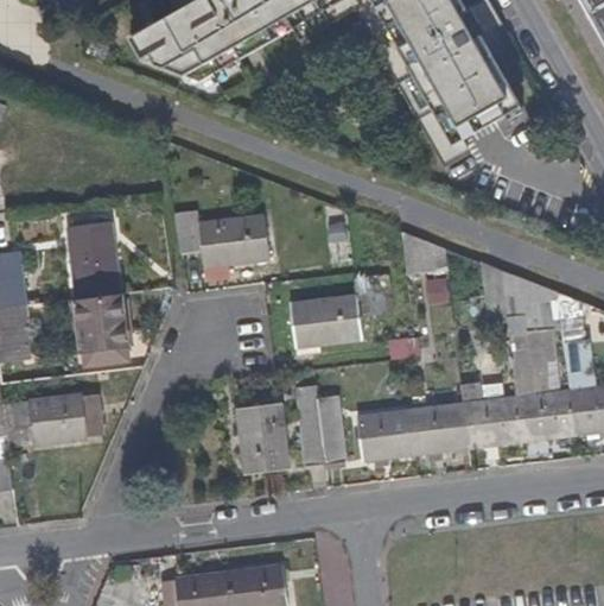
[(395,40),(449,136),(459,128),(515,98),(475,26),(502,11),(495,0),(461,0),(458,1),(457,0),(173,0),(127,30),(145,58),(201,79),(290,23),(285,13),(307,0),(383,0),(405,35),(395,40)]
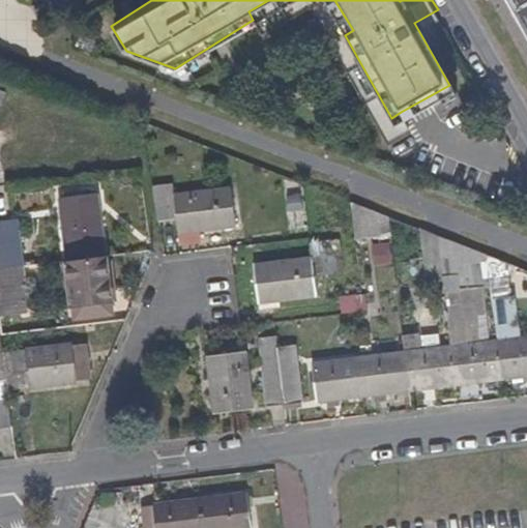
[(407,125),(401,112),(391,118),(345,35),(353,30),(334,0),(268,0),(249,11),(253,20),(260,32),(306,4),(385,139),(407,125)]
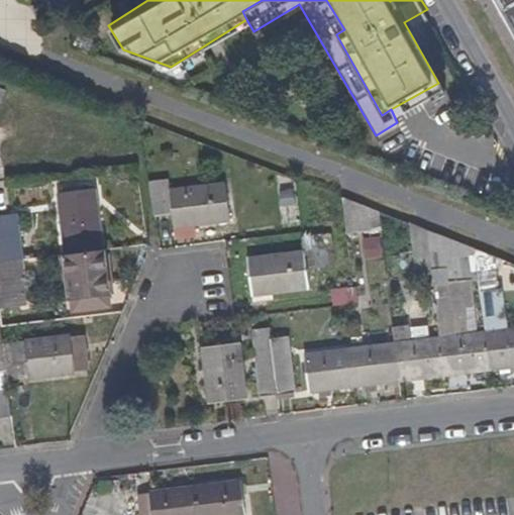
[(494,0),(513,35),(513,0),(494,0)]
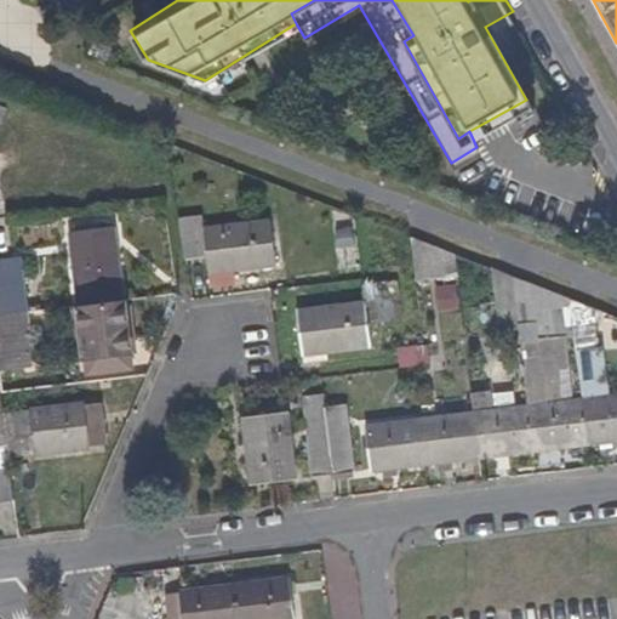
[(200,214),(180,215),(184,259),(205,256),(207,284),(234,282),(233,271),(275,265),(268,219),(201,226),(200,214)]
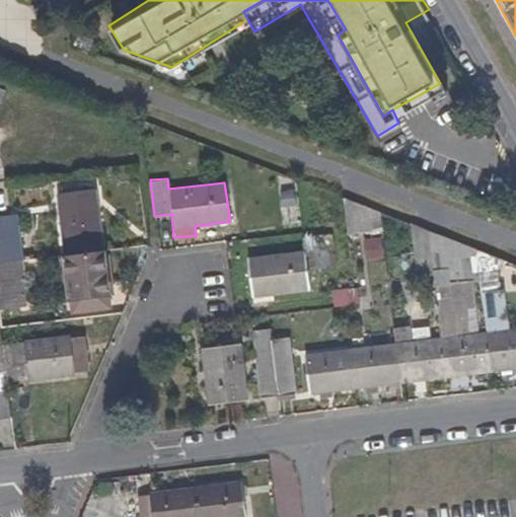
[(93,188),(56,192),(64,252),(102,248),(93,188)]
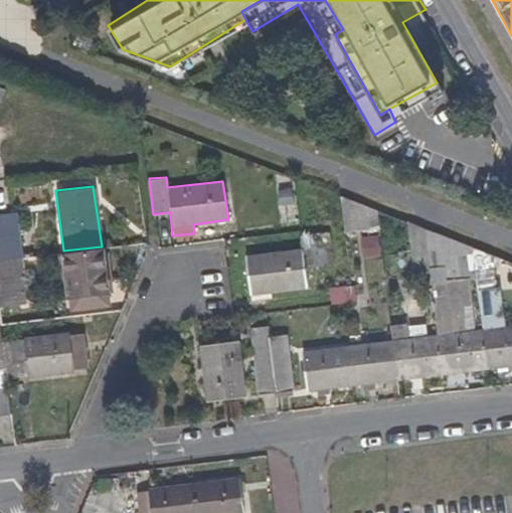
[(376,210),(340,196),(344,231),(379,228),(376,210)]
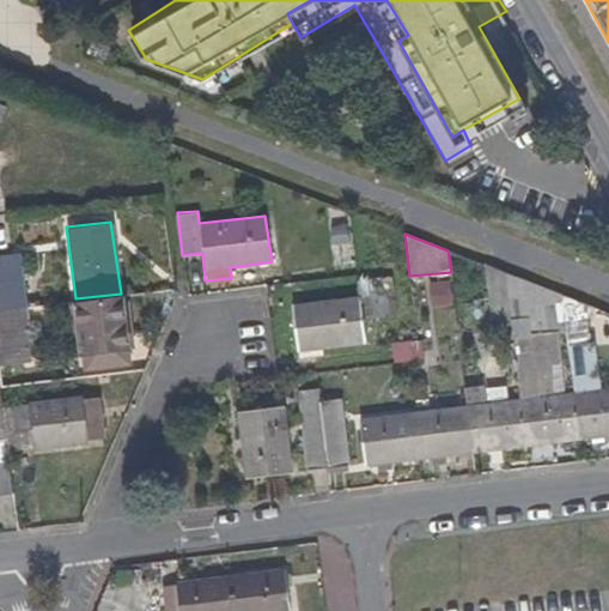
[(19,252),(0,253),(0,308),(26,304),(19,252)]
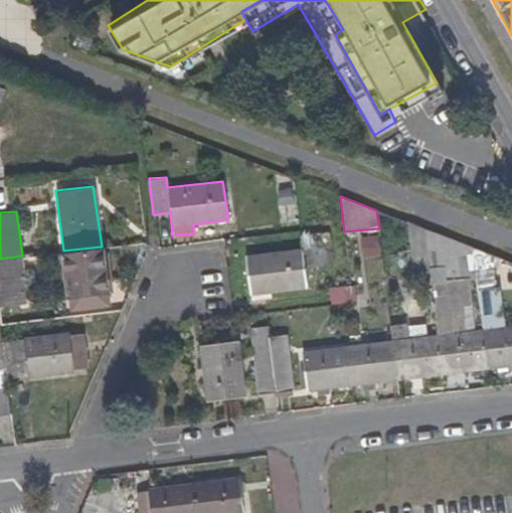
[(422,228),(405,221),(414,282),(429,281),(422,228)]
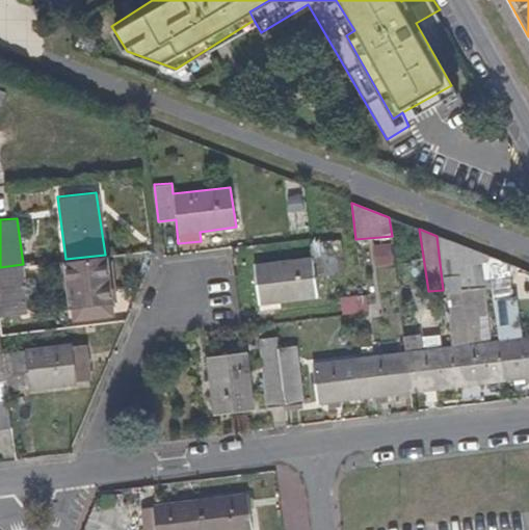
[(446,314),(450,345),(454,386),(500,379),(496,340),(476,342),(473,313),(482,312),(480,286),(490,285),(488,274),(472,276),(471,261),(485,259),(484,255),(437,236),(443,290),(446,290),(449,313),(446,314)]
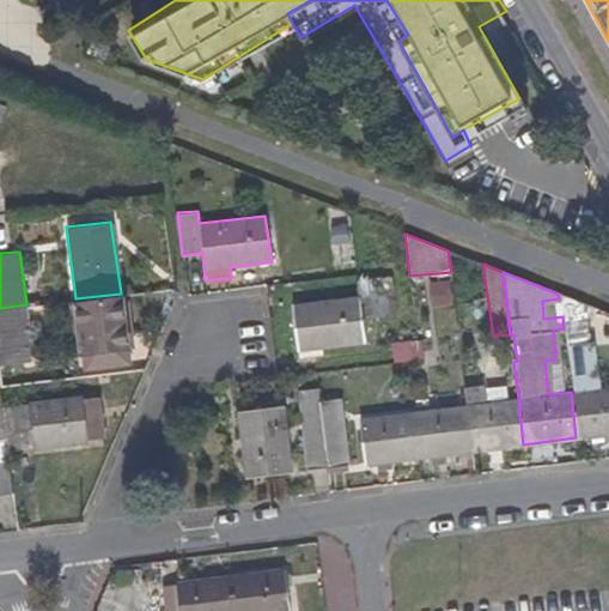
[(358,296),(292,304),(298,358),(323,356),(322,348),(364,343),(361,319),(390,316),(389,310),(394,309),(393,295),(394,295),(391,276),(355,279),(358,296)]
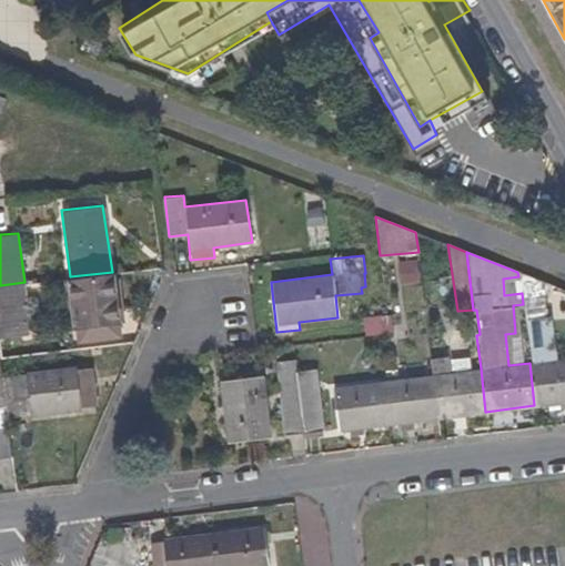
[(416,260),(396,261),(397,284),(419,283),(416,260)]
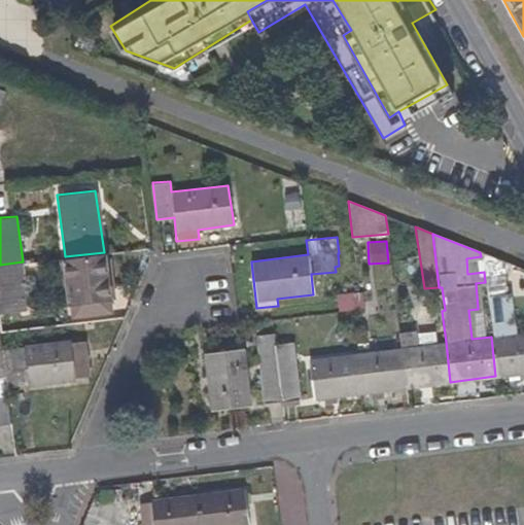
[(104,252),(65,256),(72,317),(106,313),(104,300),(109,300),(104,252)]
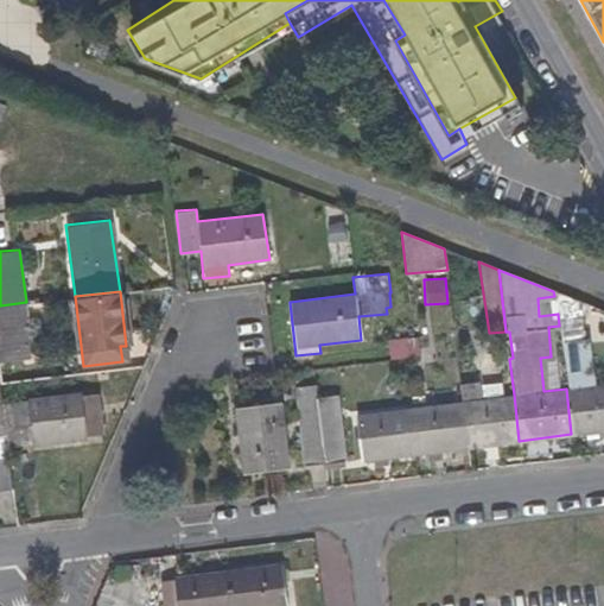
[(559,326),(566,389),(571,434),(603,429),(603,382),(586,384),(580,339),(583,339),(582,319),(580,319),(579,301),(557,291),(557,296),(558,314),(559,326)]
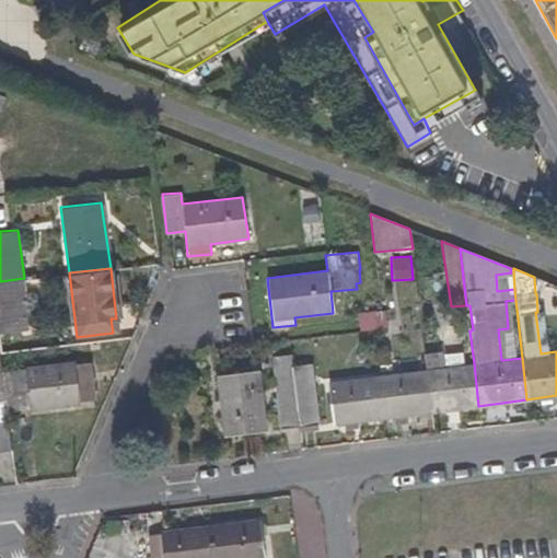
[(511,272),(496,275),(497,291),(514,289),(513,272),(511,272)]
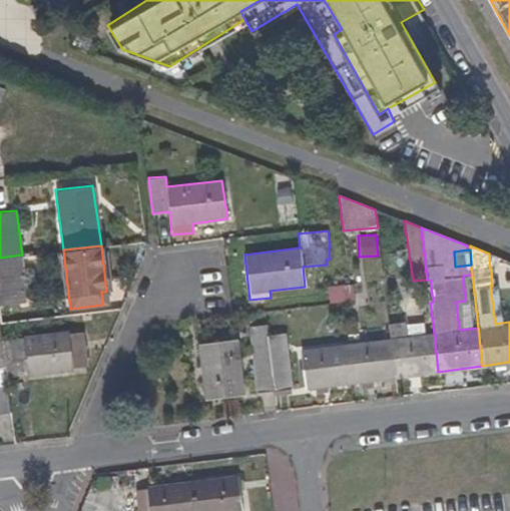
[(501,259),(489,253),(490,269),(491,269),(498,273),(501,259)]
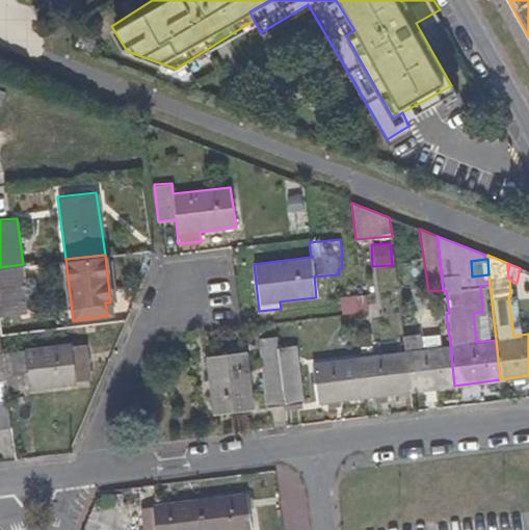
[(23,264),(0,267),(0,315),(26,312),(26,303),(29,303),(23,264)]
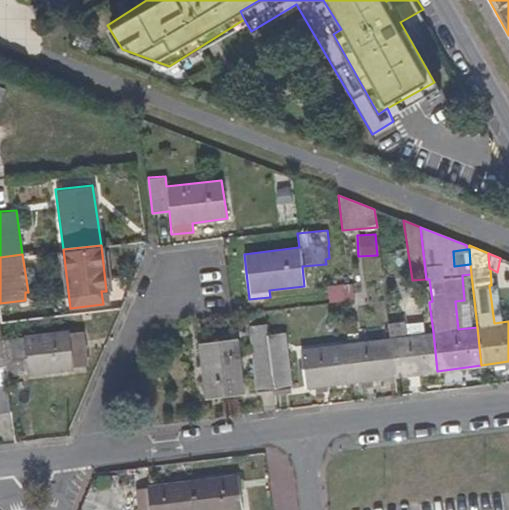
[(508,260),(500,258),(497,272),(495,276),(501,278),(502,276),(505,276),(505,275),(508,276),(508,260)]
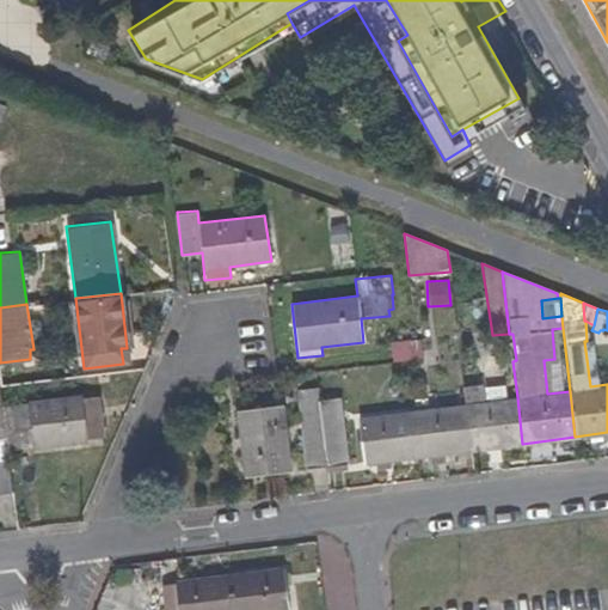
[(415,340),(409,341),(411,359),(424,357),(422,340),(415,340)]
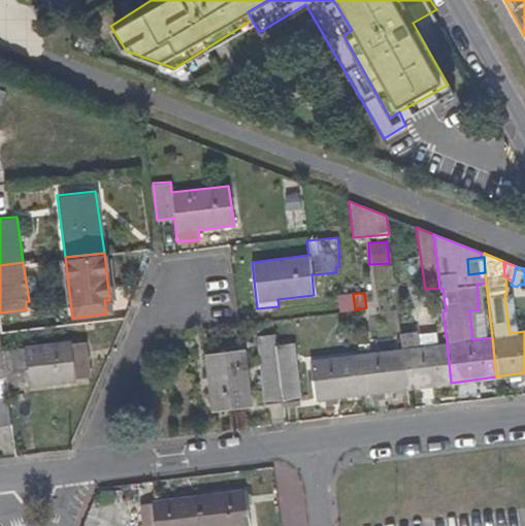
[(353,294),(336,296),(337,311),(350,309),(355,309),(353,294)]
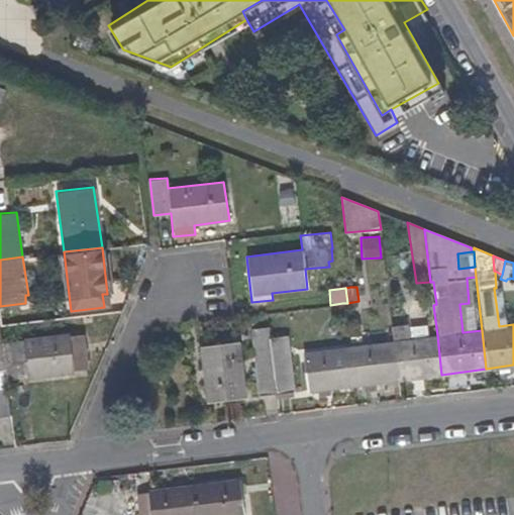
[(392,326),(393,341),(397,380),(441,375),(437,335),(409,338),(408,324),(392,326)]
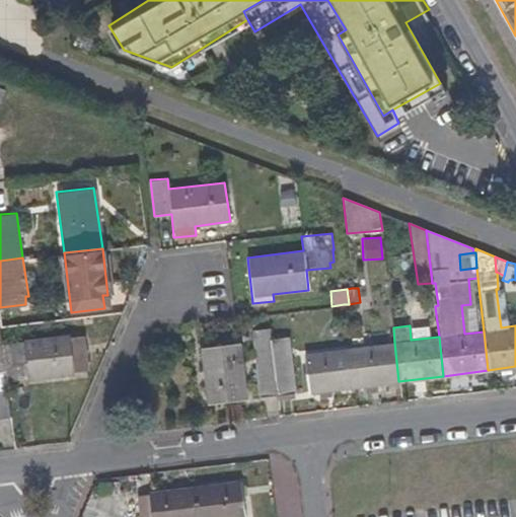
[(268,328),(251,329),(252,341),(269,339),(268,328)]
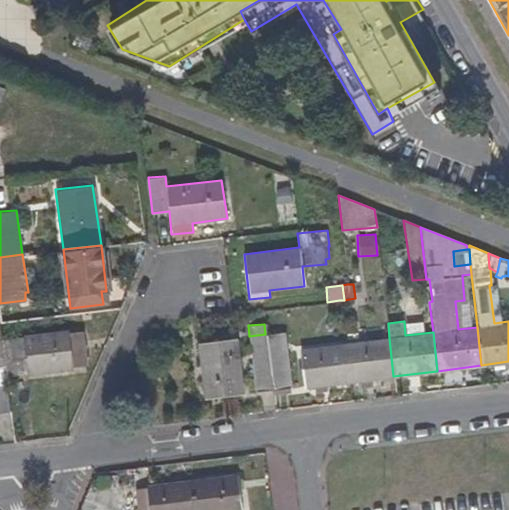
[(1,337),(1,339),(4,364),(5,374),(6,375),(28,372),(28,374),(74,369),(74,366),(87,365),(83,330),(68,331),(68,329),(23,333),(24,335),(1,337)]
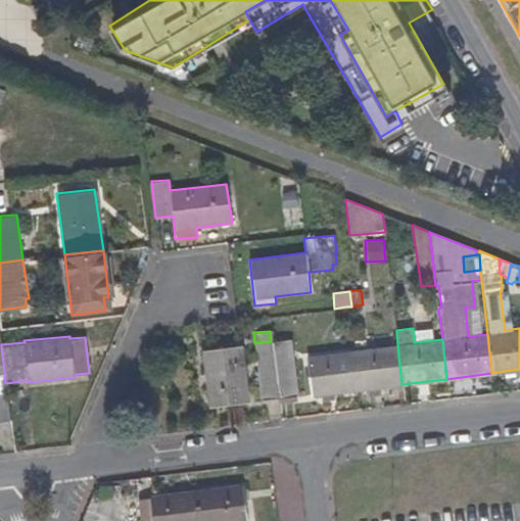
[(291,339),(271,341),(273,356),(292,352),(291,339)]
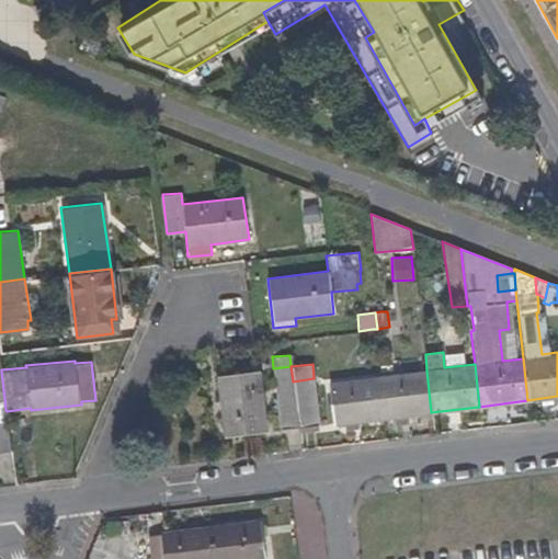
[(291,366),(273,368),(280,430),(299,428),(293,381),(291,366)]
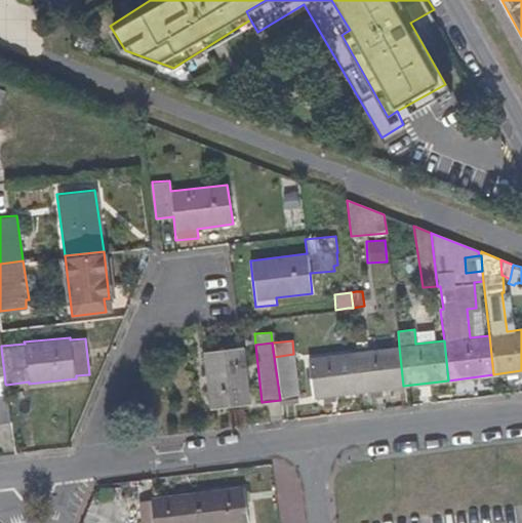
[(399,347),(354,353),(358,392),(403,386),(399,347)]
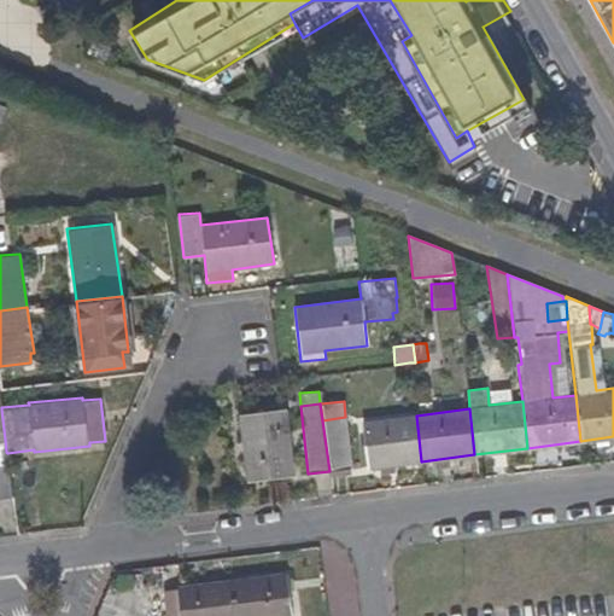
[(286,410),(240,414),(249,482),(294,476),(286,410)]
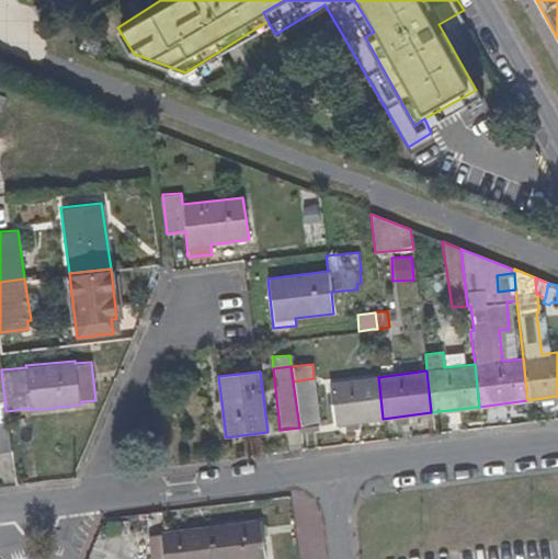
[(378,377),(329,384),(333,424),(383,419),(378,377)]
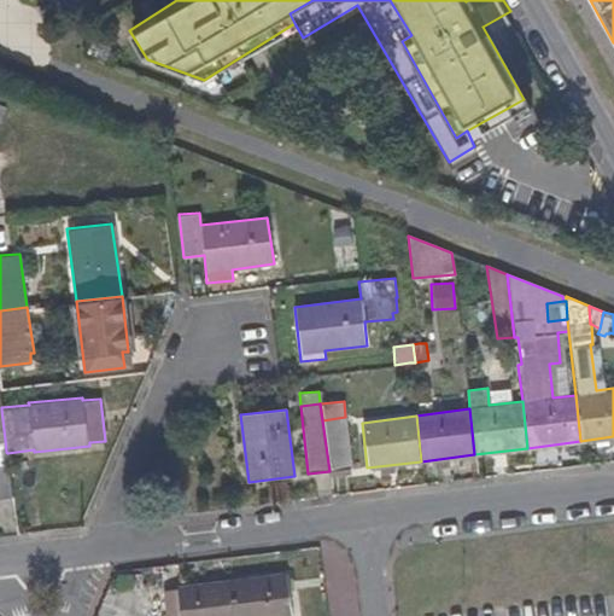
[(345,417),(322,420),(329,471),(352,468),(345,417)]
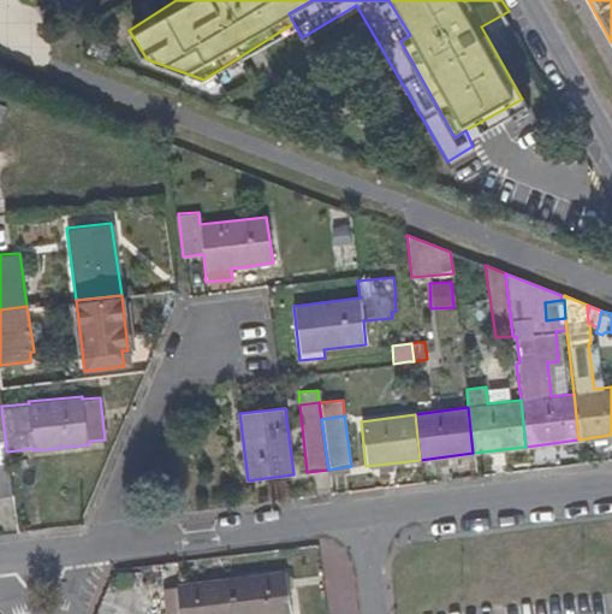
[(6,450),(0,450),(0,496),(12,494),(7,452),(6,450)]
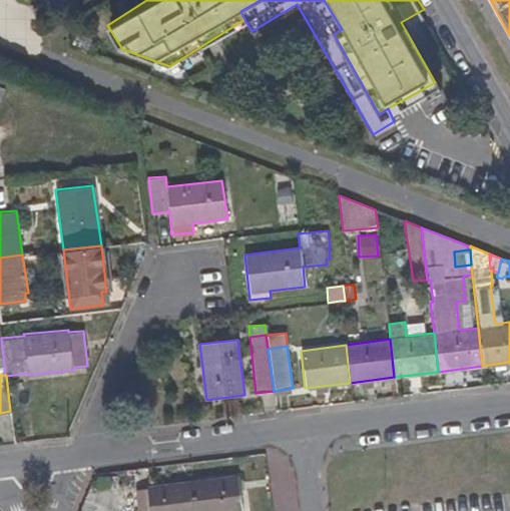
[(241,510),(237,478),(191,483),(194,510),(241,510)]
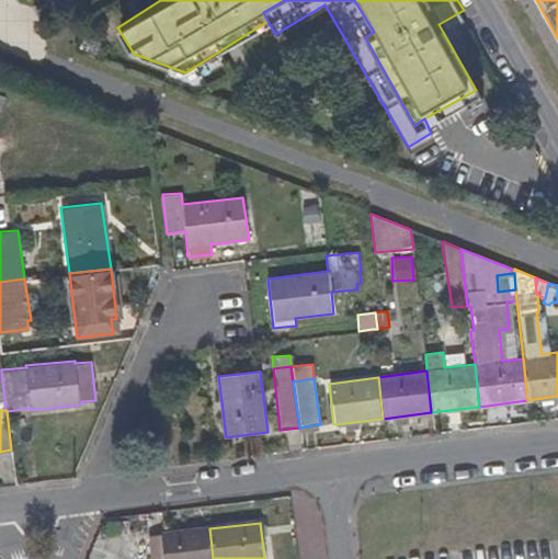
[(213,558),(209,528),(150,535),(152,558),(213,558)]
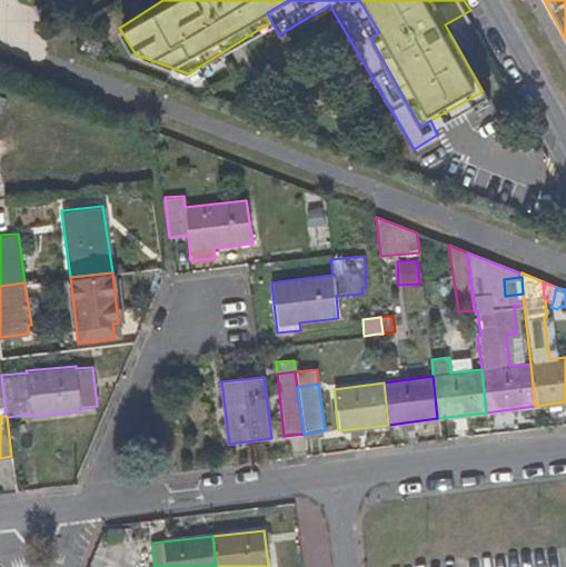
All buildings are outlined.
